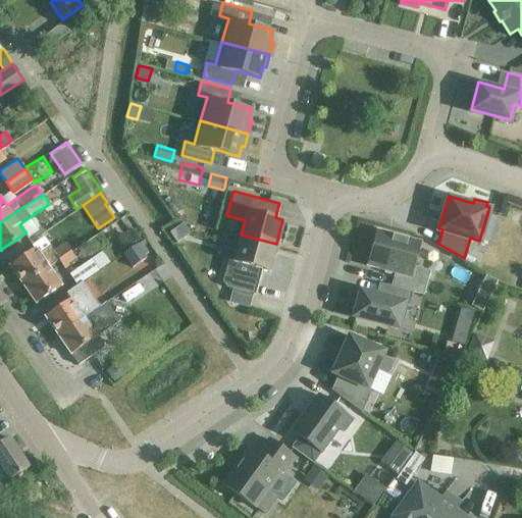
[(51,234),(67,221),(59,211),(43,222),(51,234)]
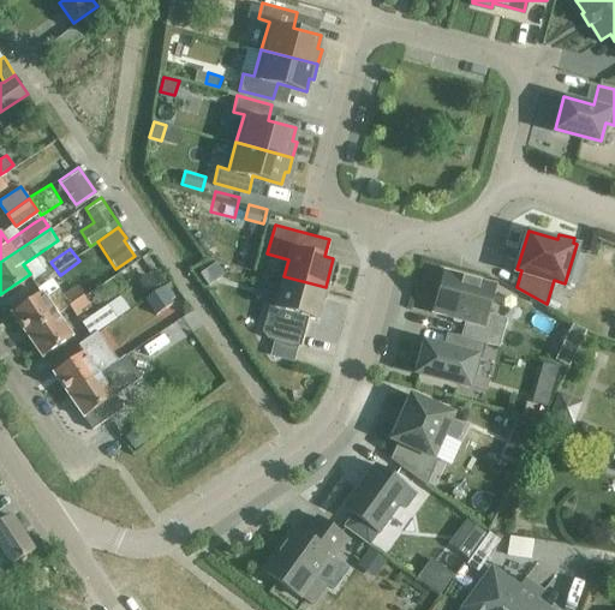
[(215,262),(201,271),(208,283),(224,273),(215,262)]
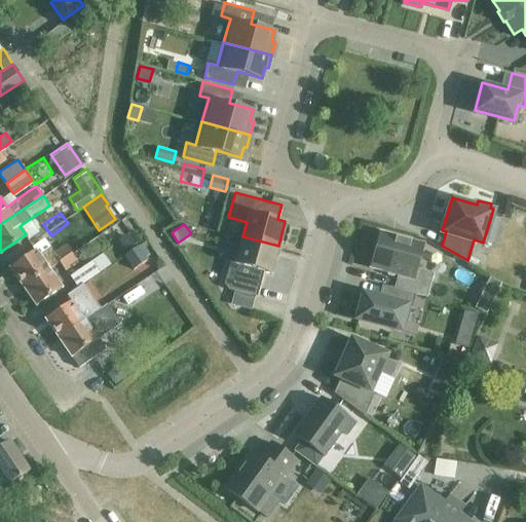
[(423,241),(380,230),(370,265),(399,272),(395,286),(426,294),(433,271),(417,266),(423,241)]
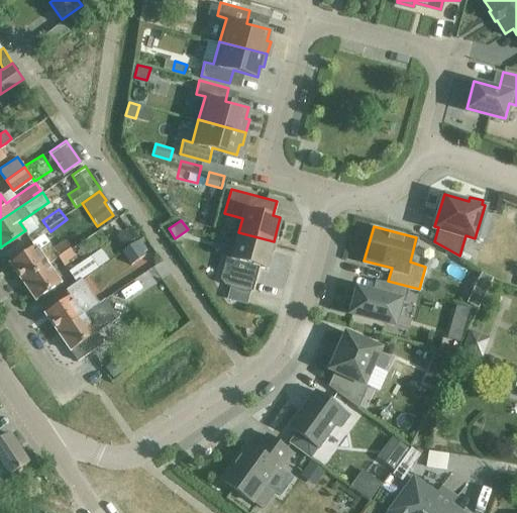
[(226,253),(220,277),(224,282),(232,284),(228,295),(237,297),(247,300),(250,289),(252,289),(260,265),(267,267),(274,241),(238,232),(232,255),(226,253)]
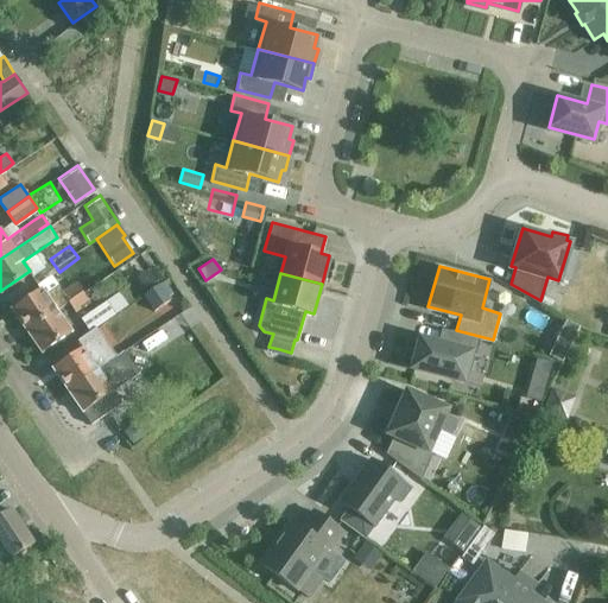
[(26,329),(56,309),(68,300),(81,291),(74,281),(62,290),(57,284),(45,293),(40,287),(11,308),(26,329)]
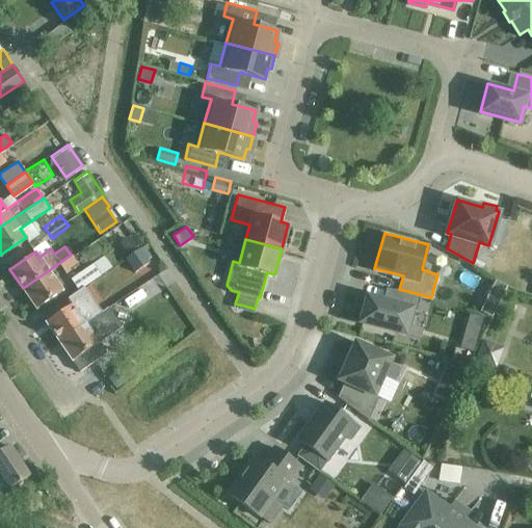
[(150,262),(140,248),(127,258),(136,271),(150,262)]
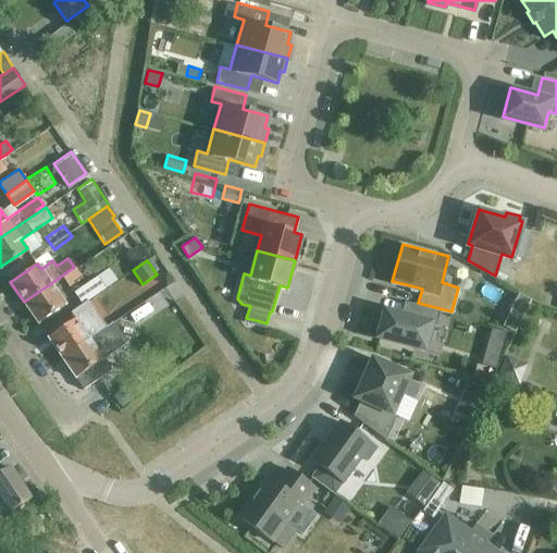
[(81,277),(74,267),(62,275),(67,285),(81,277)]
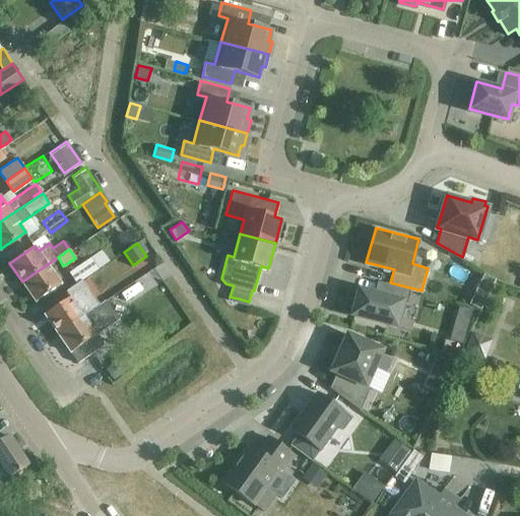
[(77,282),(83,278),(92,272),(110,260),(103,250),(69,272),(77,282)]
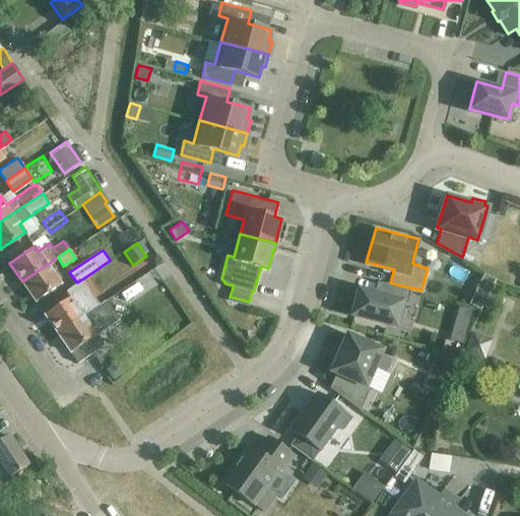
[(61,283),(48,264),(22,281),(35,301),(61,283)]
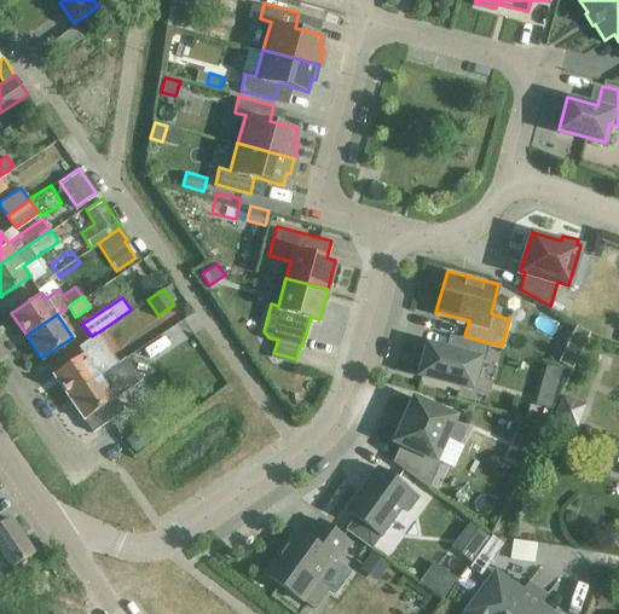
[(577,324),(568,342),(582,348),(590,330),(577,324)]
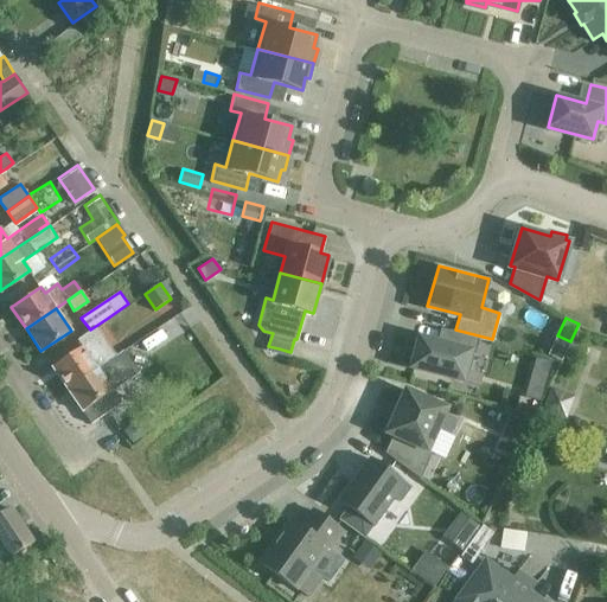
[(132,359),(176,345),(167,319),(123,334),(132,359)]
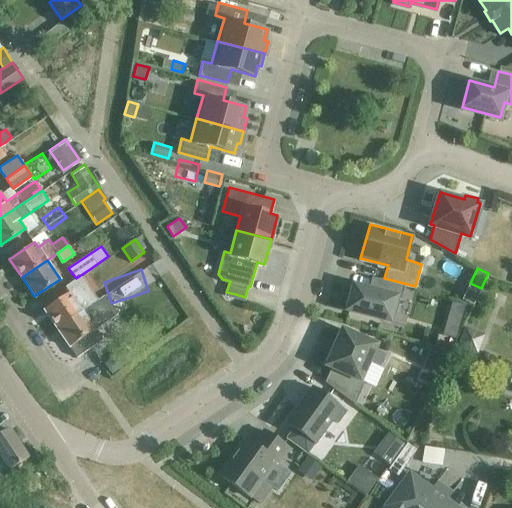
[(70,291),(44,310),(56,328),(82,310),(99,298),(93,290),(89,284),(86,280),(82,274),(76,278),(66,285),(70,291)]
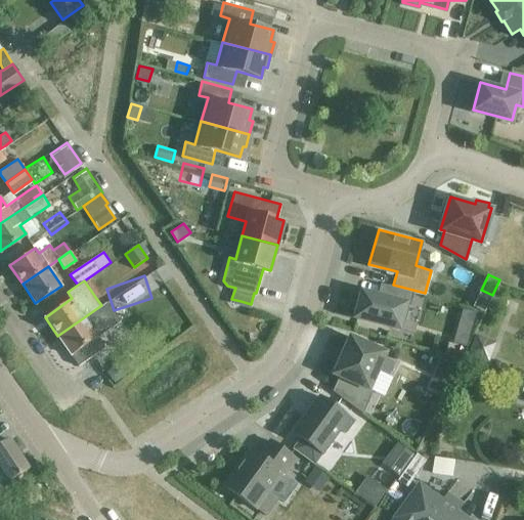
[(357,308),(355,315),(399,328),(405,304),(410,305),(415,291),(386,284),(383,296),(362,291),(360,298),(358,297),(355,307),(357,308)]
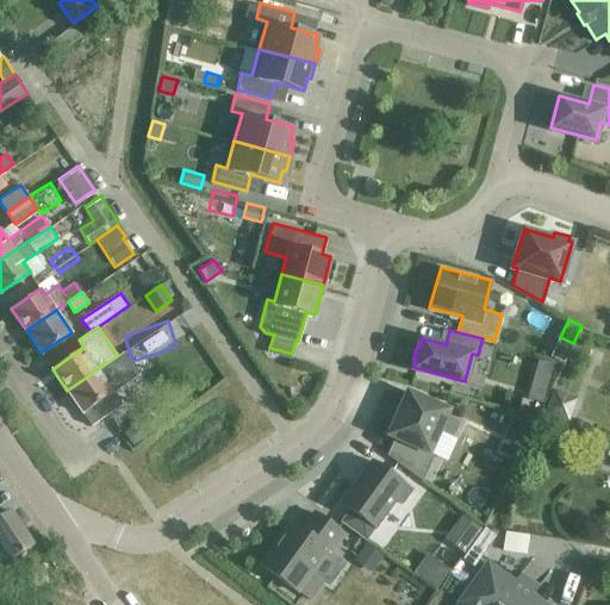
[(98,369),(67,391),(82,412),(85,411),(93,422),(107,411),(120,403),(112,392),(138,373),(123,351),(118,355),(109,362),(98,369)]
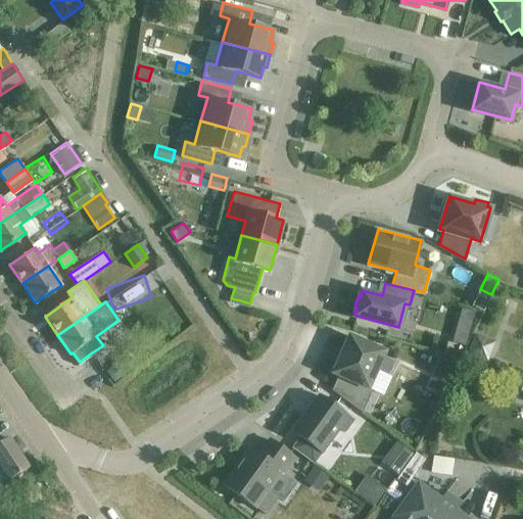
[(461,309),(458,321),(471,324),(474,312),(461,309)]
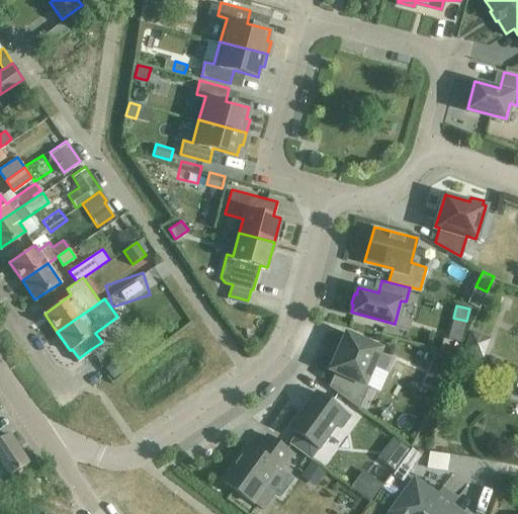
[(471,329),(463,349),(484,356),(491,336),(471,329)]
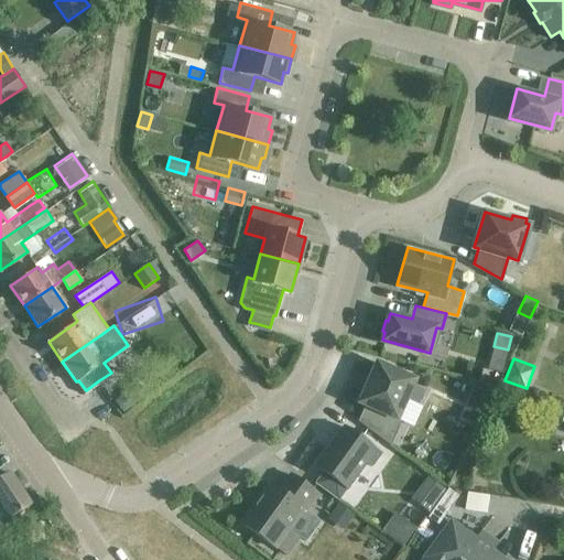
[(358,419),(391,443),(394,435),(401,419),(398,417),(415,378),(377,361),(359,401),(365,404),(358,419)]
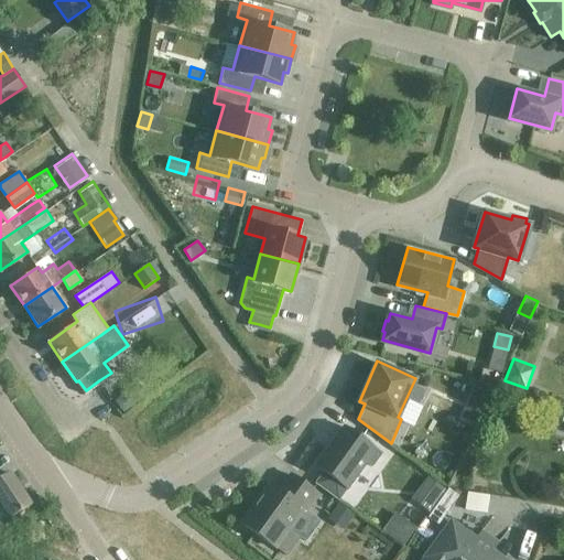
[(476,384),(468,399),(483,406),(489,389),(476,384)]
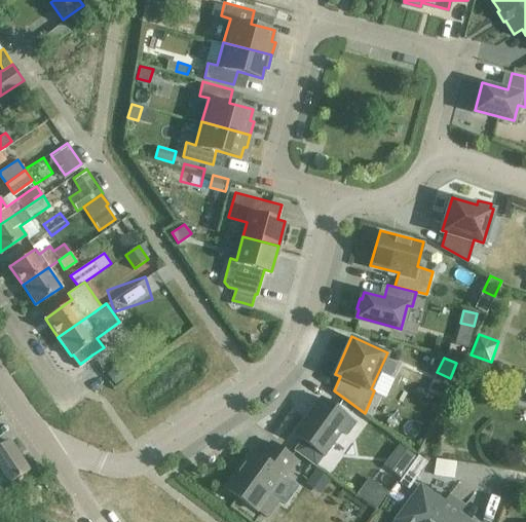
[(305,416),(294,432),(301,438),(294,448),(315,463),(324,453),(324,454),(342,429),(347,433),(355,420),(321,395),(310,409),(311,410),(306,417),(305,416)]
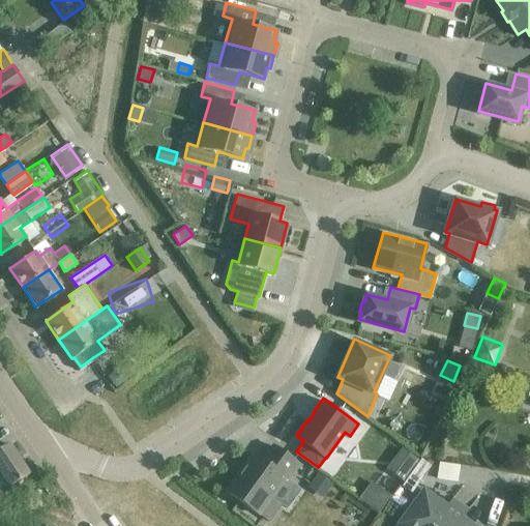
[(0,447),(0,491),(30,471),(9,441),(0,447)]
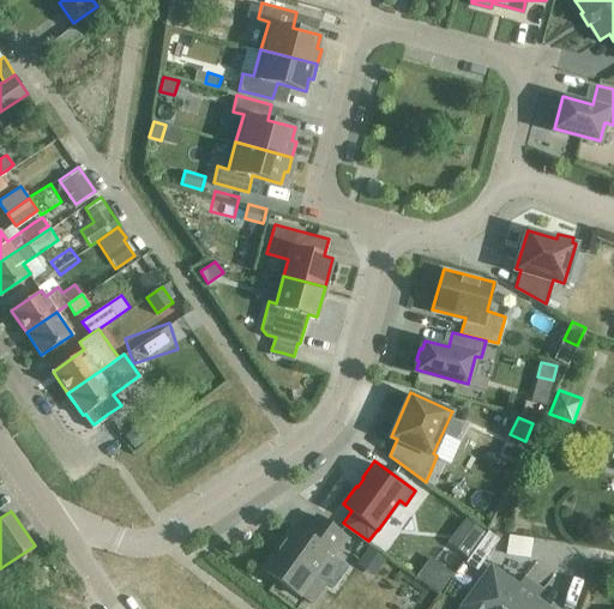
[(293,523),(263,566),(300,594),(301,592),(313,601),(327,582),(332,585),(347,565),(332,555),(347,535),(315,513),(304,530),(293,523)]
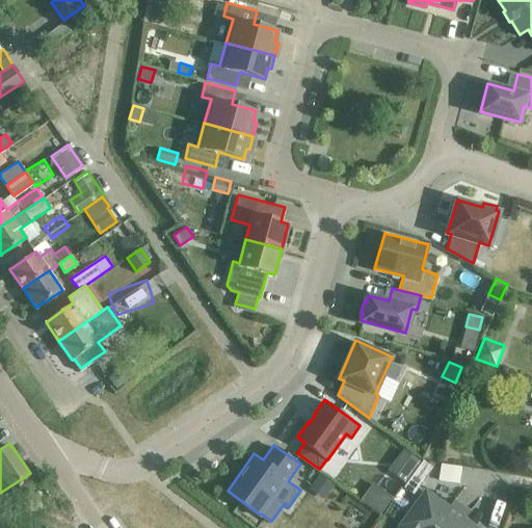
[(420,457),(405,447),(398,457),(405,463),(397,474),(404,479),(420,457)]
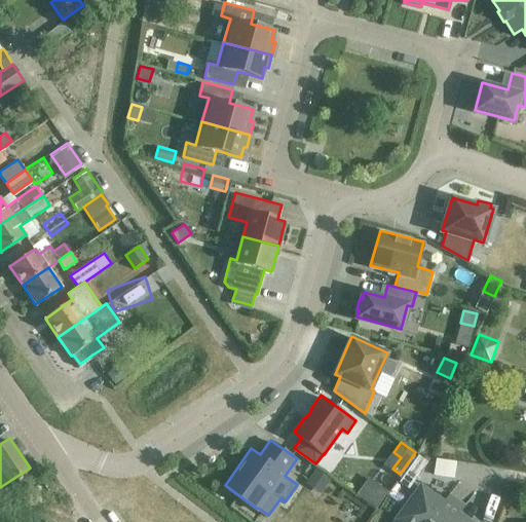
[(417,452),(398,479),(408,487),(427,460),(417,452)]
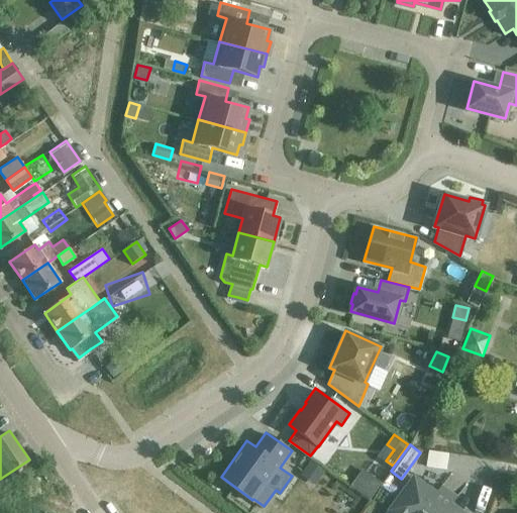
[(311,459),(303,470),(317,480),(324,469),(311,459)]
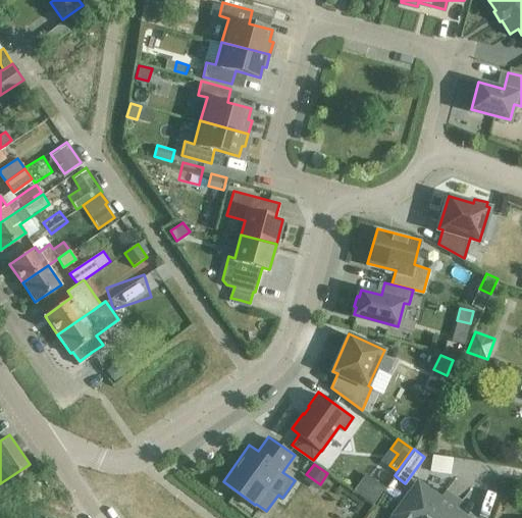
[(365,466),(352,483),(368,496),(381,479),(365,466)]
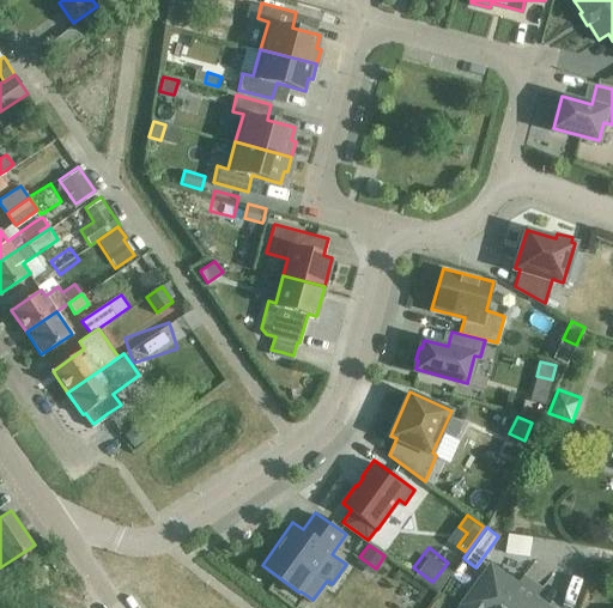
[(491,565),(459,607),(550,607),(534,596),(541,588),(522,575),(516,583),(491,565)]
